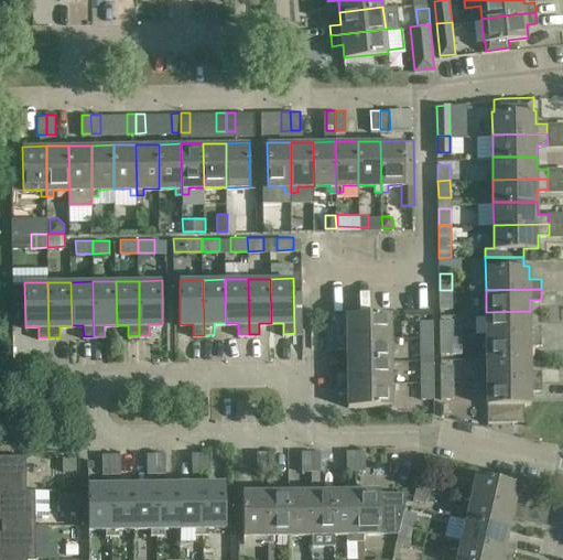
[(452,307),(452,290),(440,290),(440,307),(452,307)]
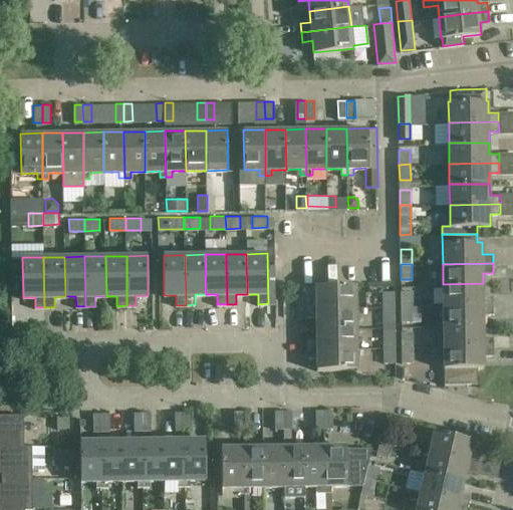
[(483,283),(443,284),(443,304),(493,303),(493,294),(483,294),(483,283)]
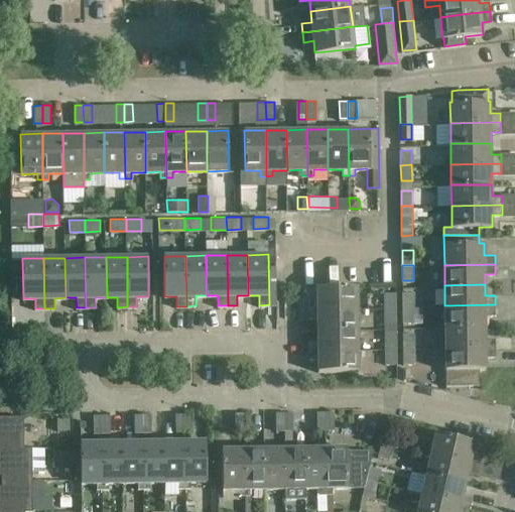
[(307,298),(307,307),(358,307),(357,285),(317,286),(317,298),(307,298)]
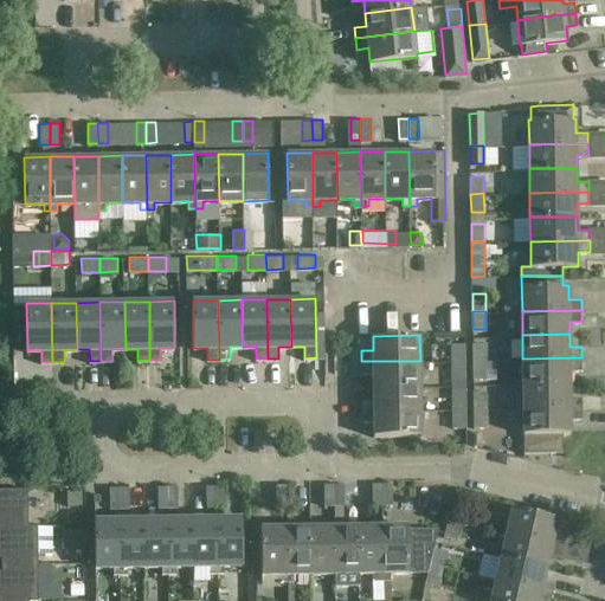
[(472,360),(487,360),(487,342),(471,342),(472,360)]
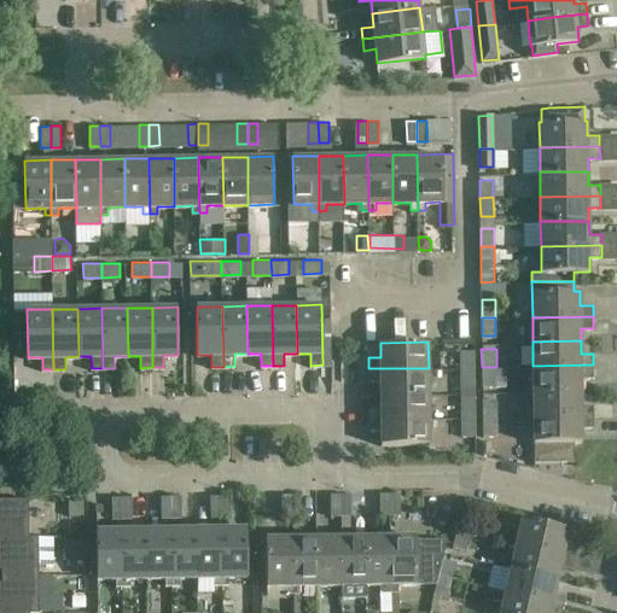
[(460,351),(460,367),(476,367),(476,351),(460,351)]
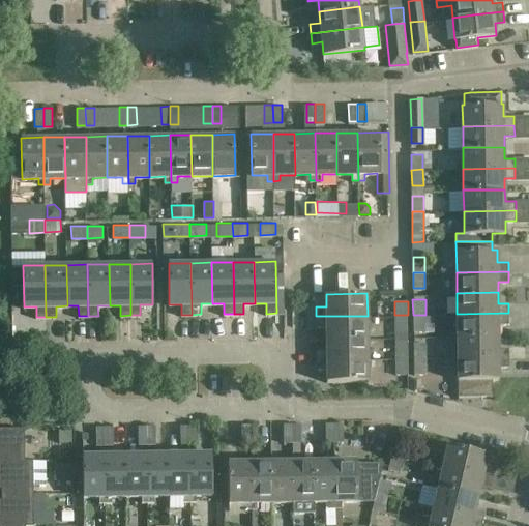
[(457,314),(458,335),(498,334),(498,324),(508,323),(508,313),(457,314)]
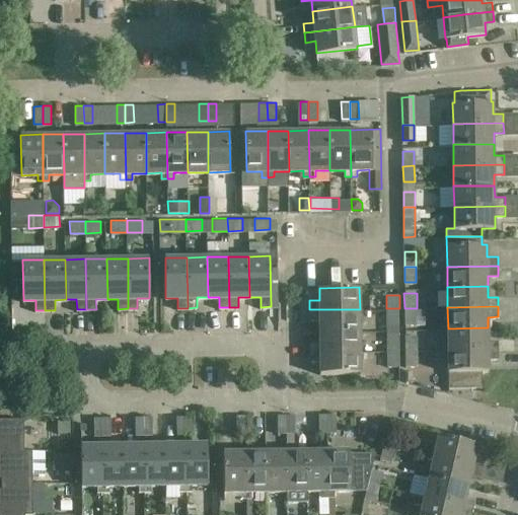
[(399,323),(399,308),(386,308),(386,323),(399,323)]
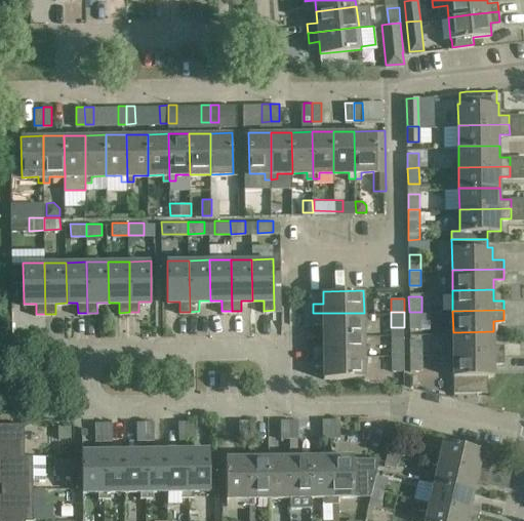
[(421,328),(421,312),(409,312),(409,328),(421,328)]
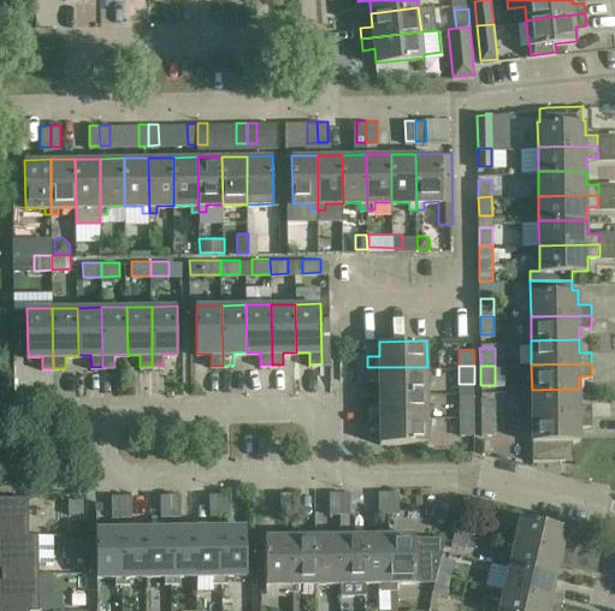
[(379,392),(427,391),(427,367),(367,367),(367,379),(379,379),(379,392)]
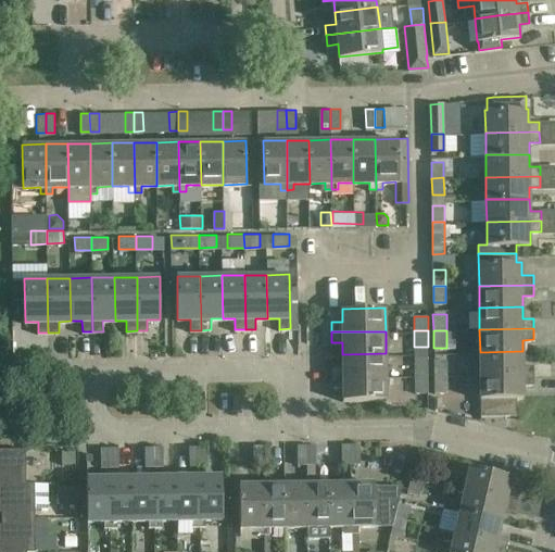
[(522,351),(480,352),(480,375),(534,374),(534,363),(522,363),(522,351)]
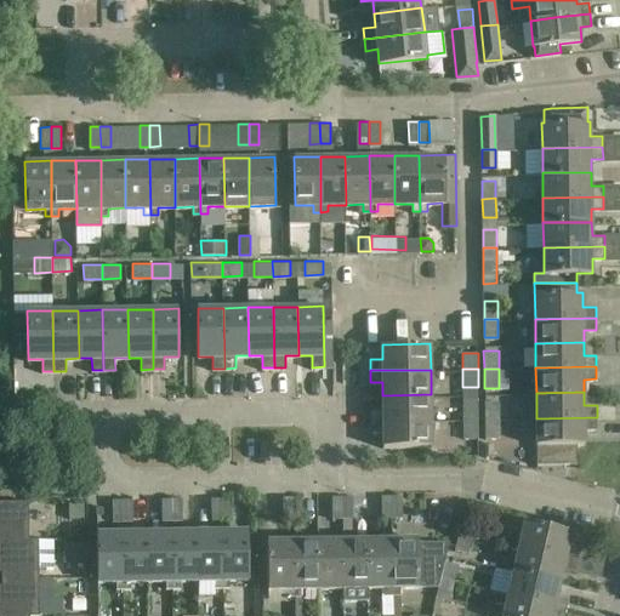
[(431,420),(431,394),(382,395),(382,409),(370,409),(370,421),(431,420)]
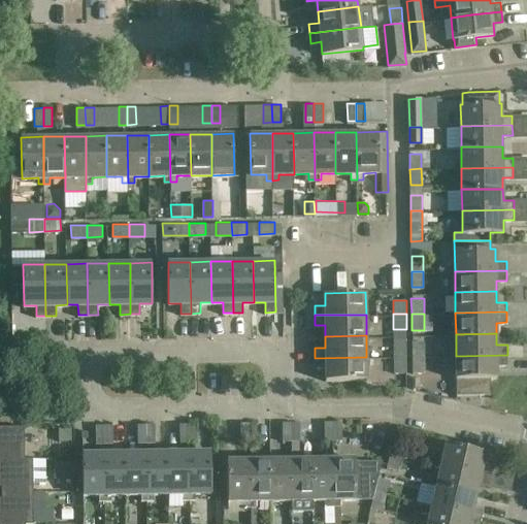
[(412,340),(412,356),(425,356),(425,340),(412,340)]
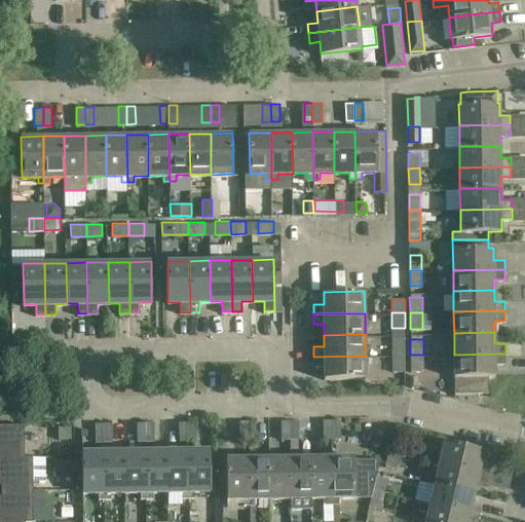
[(391,340),(392,356),(405,355),(405,340),(391,340)]
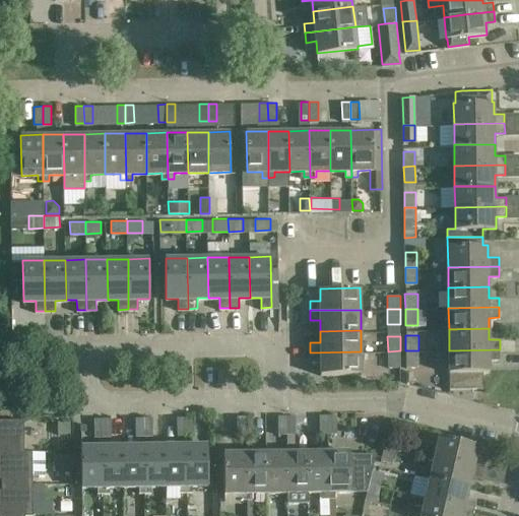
[(500,349),(449,350),(449,388),(483,387),(483,371),(490,371),(490,359),(500,359),(500,349)]
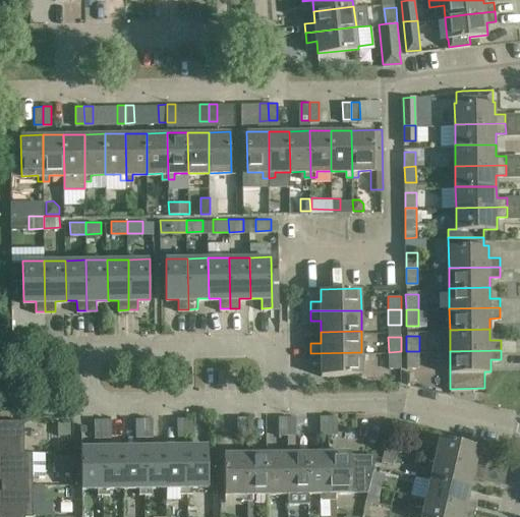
[(398,367),(402,367),(401,351),(389,352),(389,367),(398,367)]
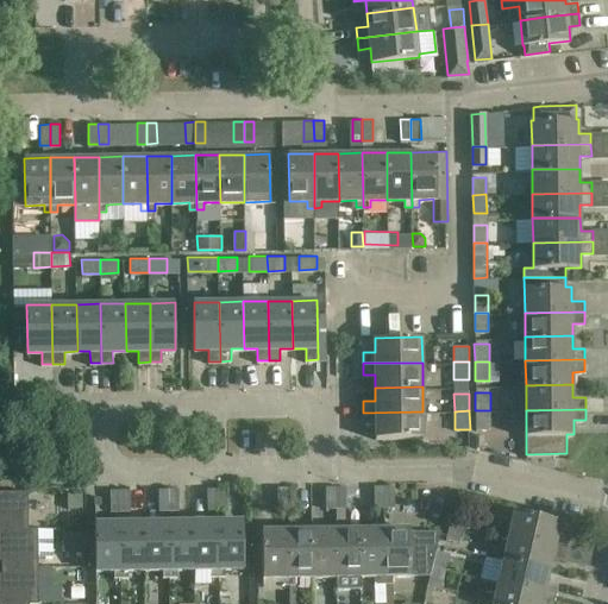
[(490,428),(490,410),(475,410),(476,428),(490,428)]
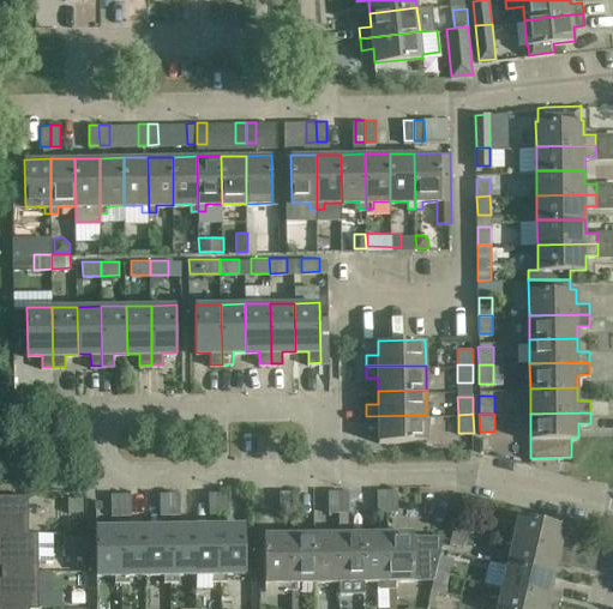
[(427,440),(426,415),(366,416),(367,427),(379,427),(379,441),(427,440)]
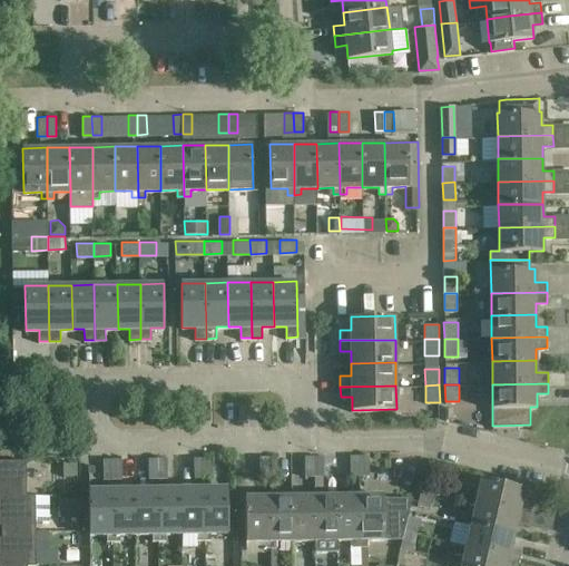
[(314,465),(314,455),(305,455),(305,475),(314,475),(314,465)]
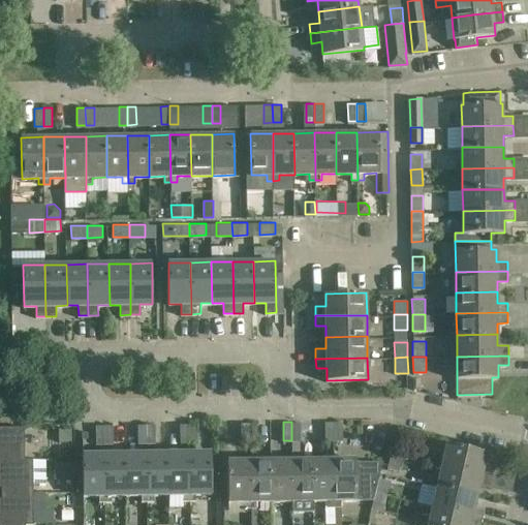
[(300,422),(291,422),(291,431),(291,440),(301,440),(300,422)]
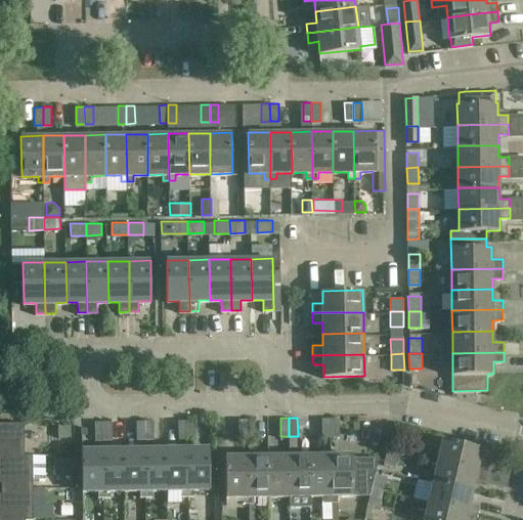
[(331,435),(331,418),(321,418),(322,435),(331,435)]
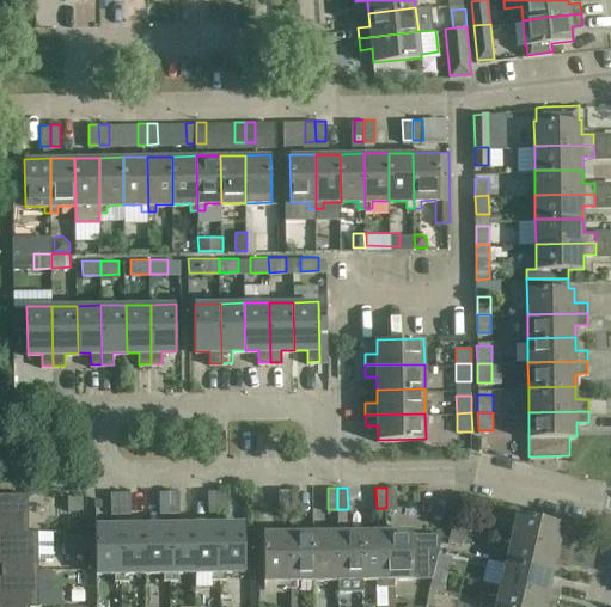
[(396,488),(386,488),(386,508),(396,508),(396,488)]
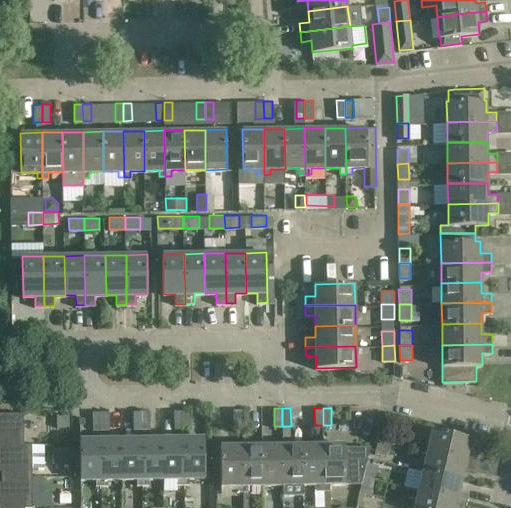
[(233,426),(241,426),(241,409),(233,409),(233,426)]
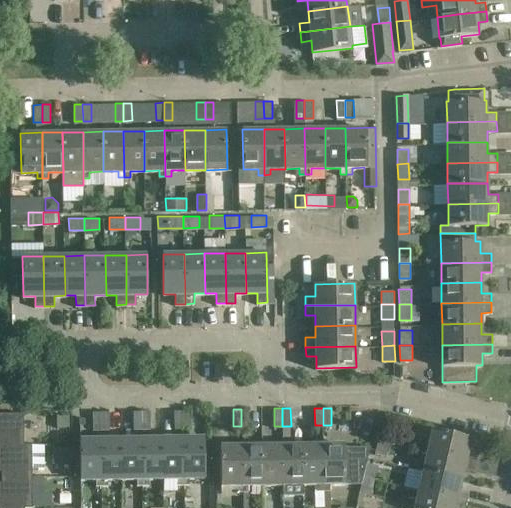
[(241,409),(241,426),(250,426),(249,409),(241,409)]
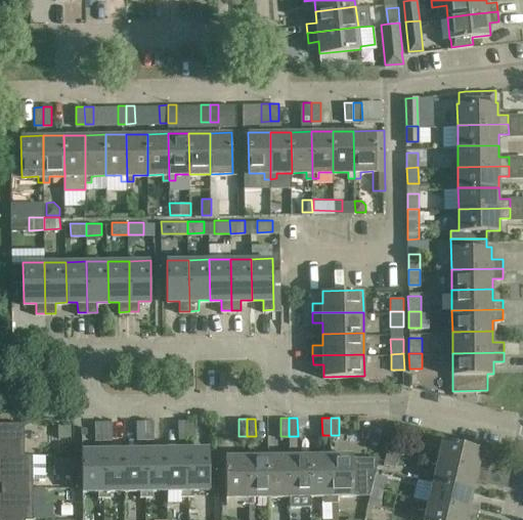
[(136,437),(145,438),(145,420),(136,420),(136,437)]
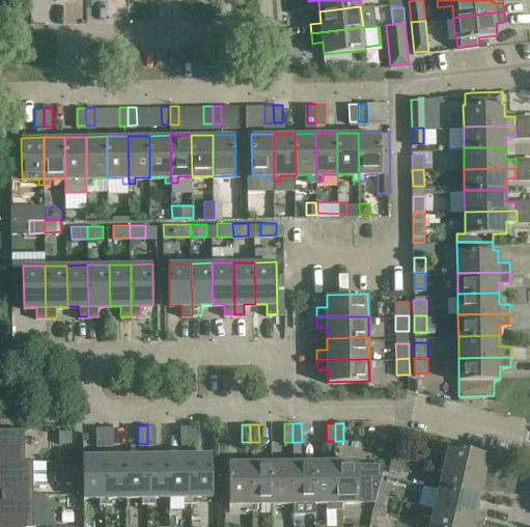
[(147,425),(147,444),(156,444),(156,425),(147,425)]
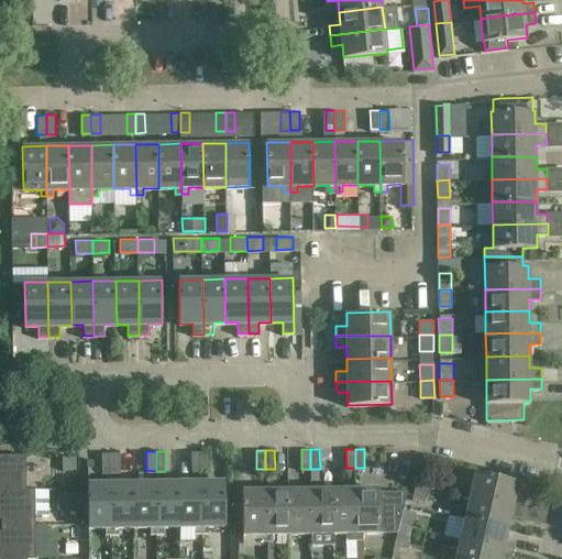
[(191,470),(201,470),(201,451),(191,451),(191,470)]
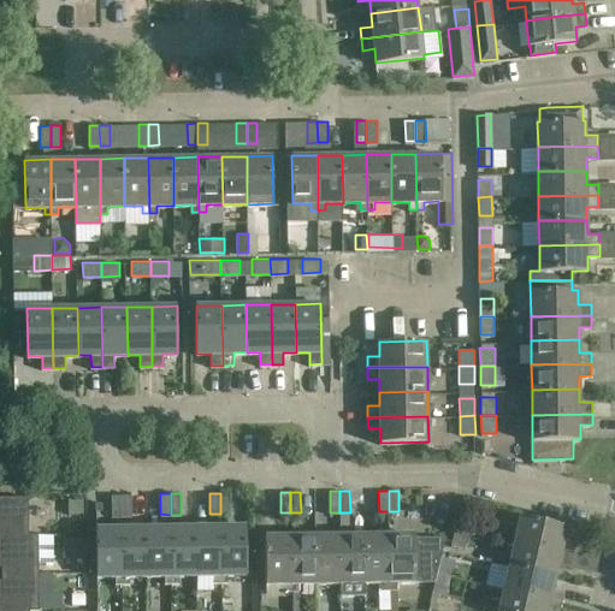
[(230,493),(220,493),(220,514),(230,514),(230,493)]
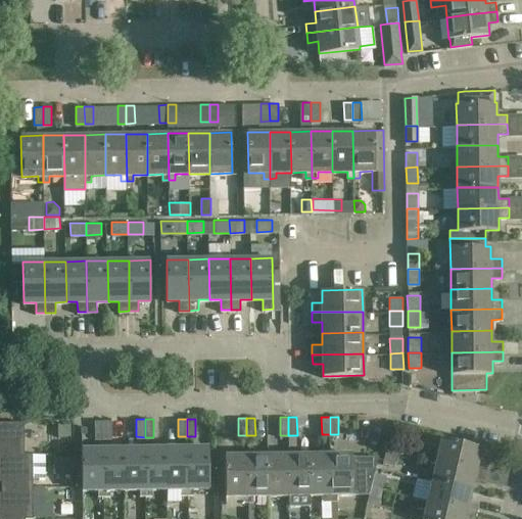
[(103,437),(103,420),(94,420),(95,437),(103,437)]
